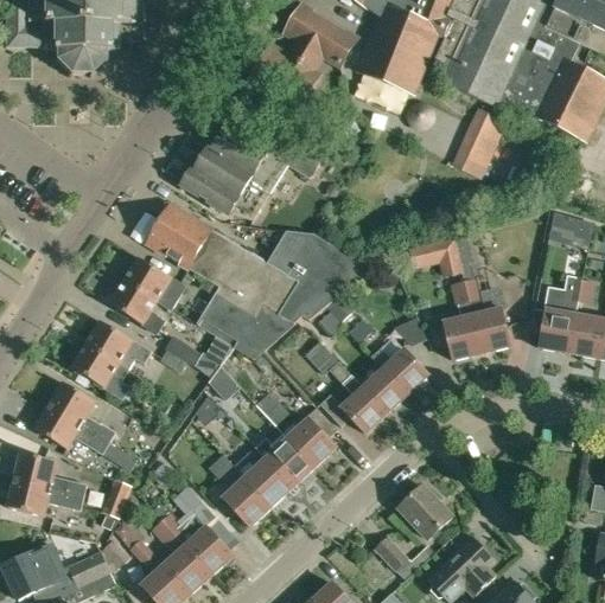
[(4,0),(4,45),(39,45),(39,47),(53,47),(53,57),(49,59),(51,62),(53,58),(67,71),(64,75),(68,76),(69,72),(86,72),(87,75),(90,74),(88,70),(99,59),(103,63),(104,61),(101,58),(101,49),(114,49),(114,23),(129,23),(128,0),(4,0)]
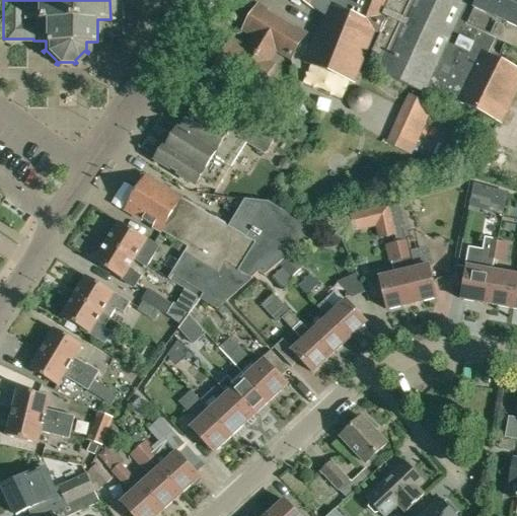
[(378,14),(383,0),(304,0),(312,5),(311,6),(320,12),(302,61),(353,81),(370,39),(369,38),(373,27),(379,30),(384,17),(378,14)]
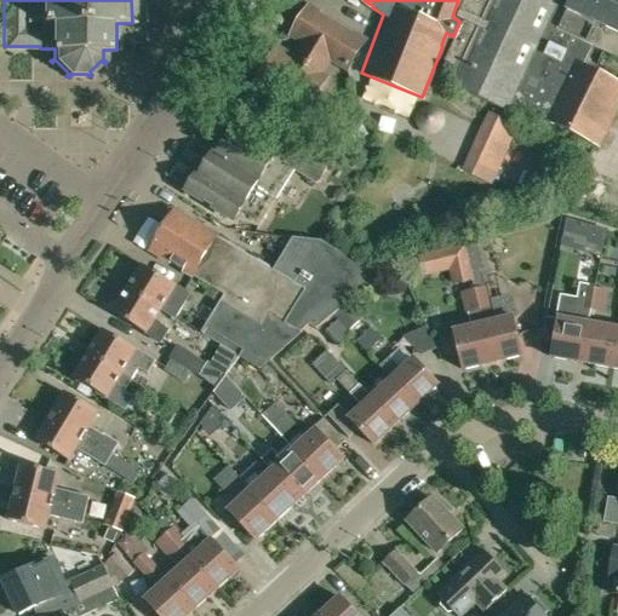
[(461,0),(455,16),(461,18),(459,21),(453,36),(444,61),(458,67),(450,84),(516,115),(521,105),(543,115),(542,116),(599,144),(617,103),(617,81),(571,59),(581,40),(617,57),(617,0),(461,0)]
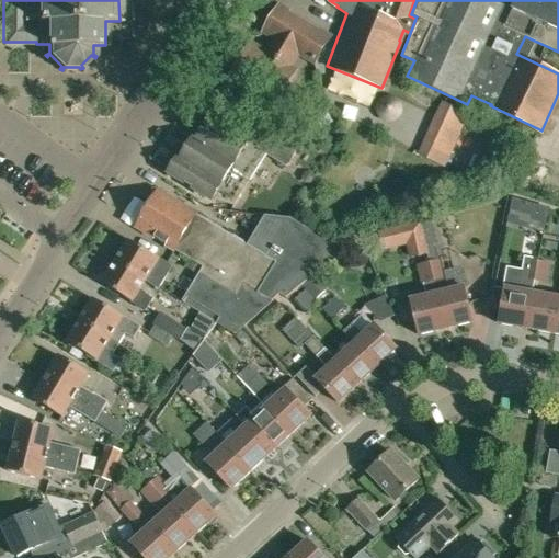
[(314,59),(328,34),(324,32),(323,34),(285,11),(287,9),(277,3),(262,30),(273,37),(265,50),(249,41),(229,76),(250,88),(251,86),(275,100),(293,68),(286,65),(296,49),(314,59)]
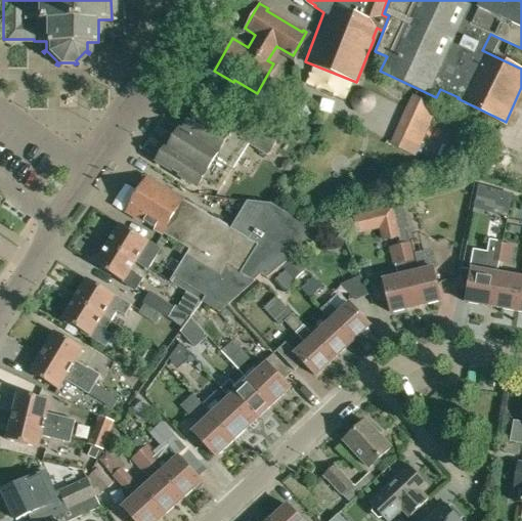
[(245,105),(246,102),(217,93),(205,113),(194,106),(182,125),(179,124),(174,132),(230,166),(247,140),(267,153),(281,129),(245,105)]
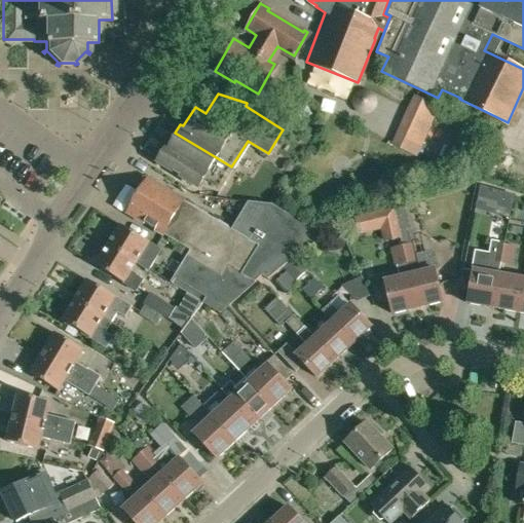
[(438,105),(412,94),(389,142),(416,153),(438,105)]
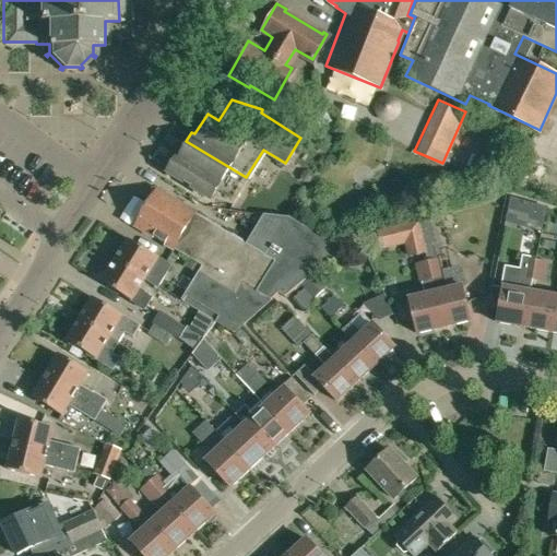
[(246,177),(186,141),(166,168),(209,196),(210,192),(232,200),(246,177)]
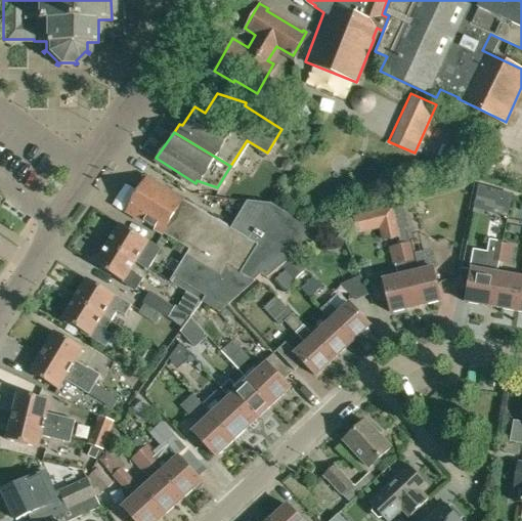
[(260,272),(266,276),(280,264),(294,253),(318,231),(270,202),(247,199),(231,227),(145,176),(125,211),(186,249),(167,278),(218,309),(260,272)]
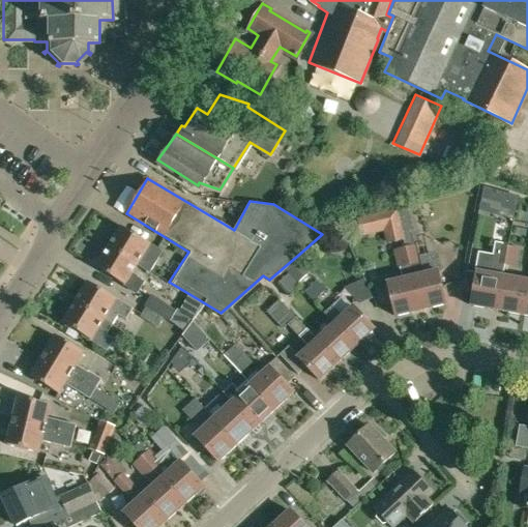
[(482,184),(477,208),(511,217),(518,194),(482,184)]
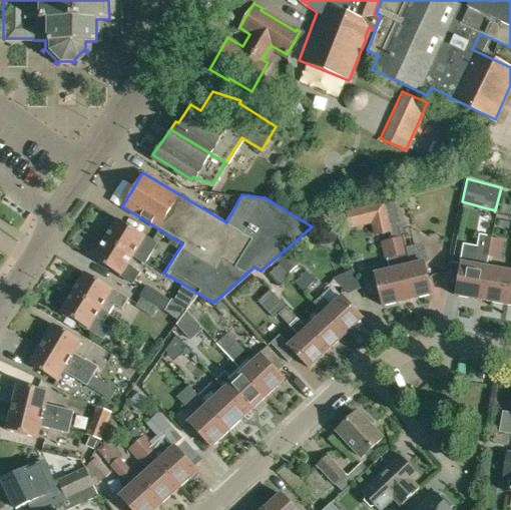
[(374,202),(365,204),(369,222),(373,221),(376,233),(389,230),(389,228),(382,200),(374,202)]
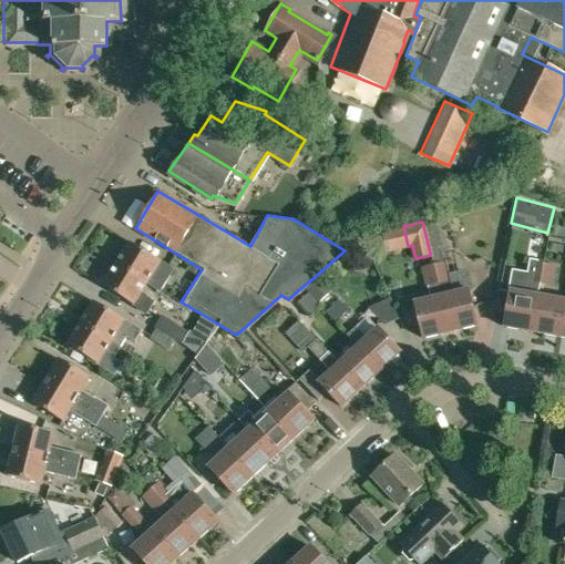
[(114,264),(158,290),(172,268),(127,242),(114,264)]
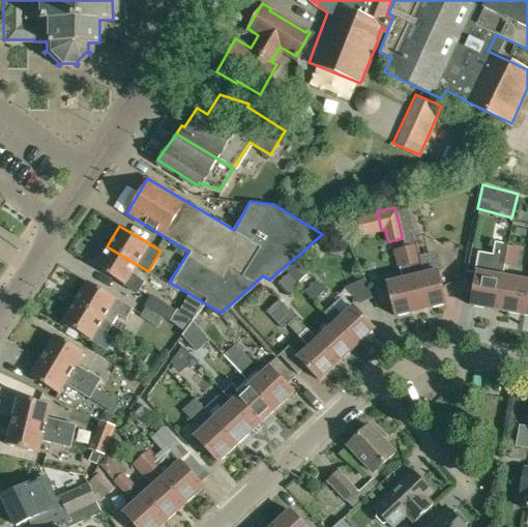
[(404,245),(408,263),(418,260),(414,242),(404,245)]
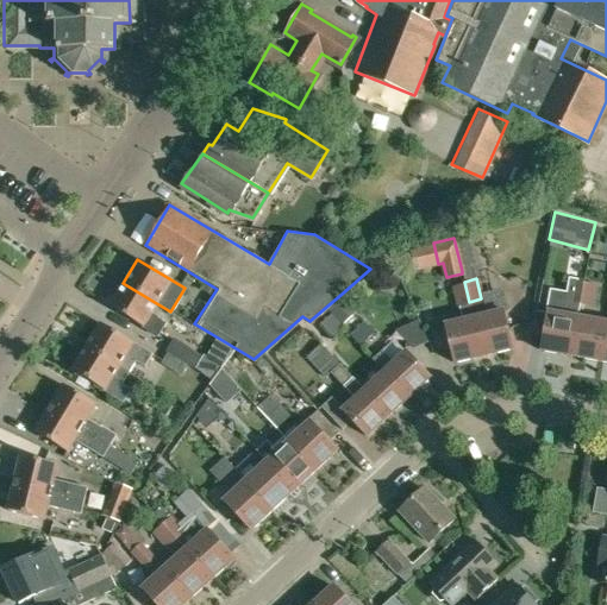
[(452,285),(457,304),(469,302),(464,282),(452,285)]
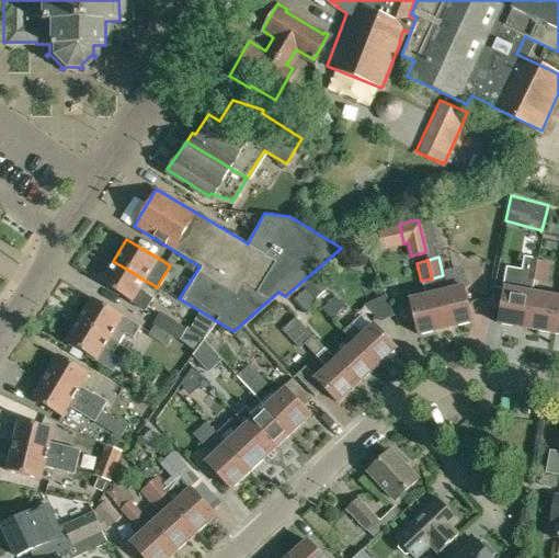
[(536,260),(533,279),(545,282),(547,262),(536,260)]
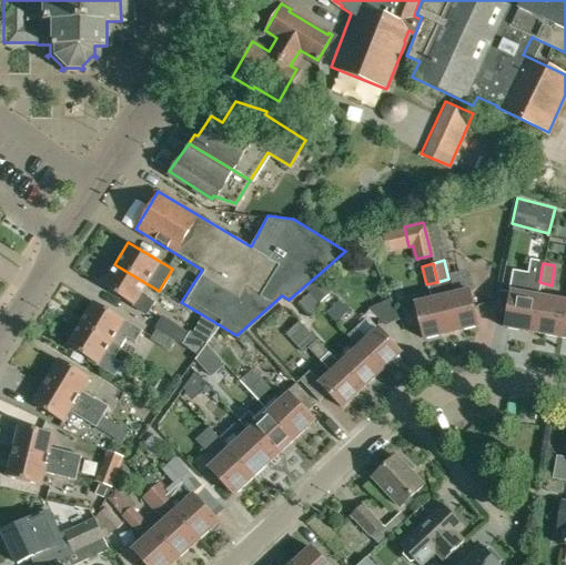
[(159,291),(114,264),(101,285),(144,312),(151,302),(138,293),(143,283),(158,292),(159,291)]
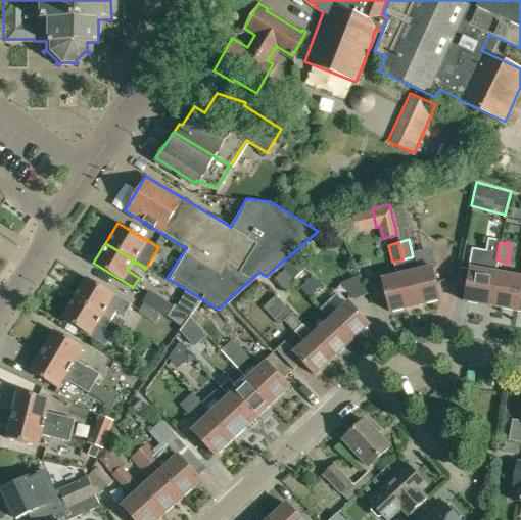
[(473,249),(464,300),(489,304),(494,271),(496,260),(485,257),(486,251),(473,249)]
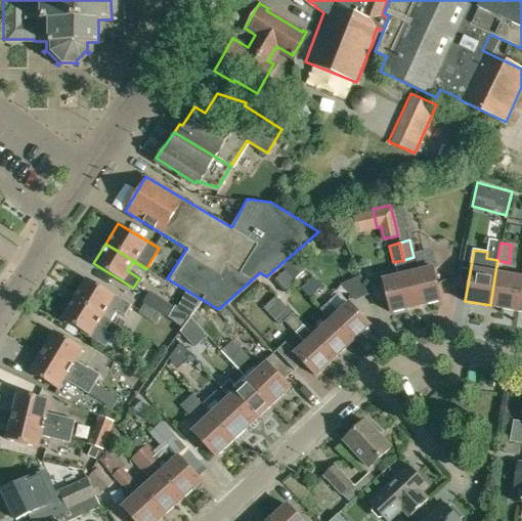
[(294,253),(280,264),(293,277),(305,266),(294,253)]
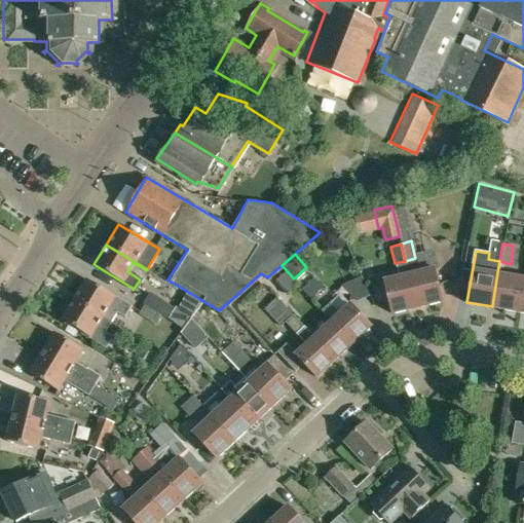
[(415,258),(405,261),(416,306),(442,300),(433,266),(418,270),(415,258)]
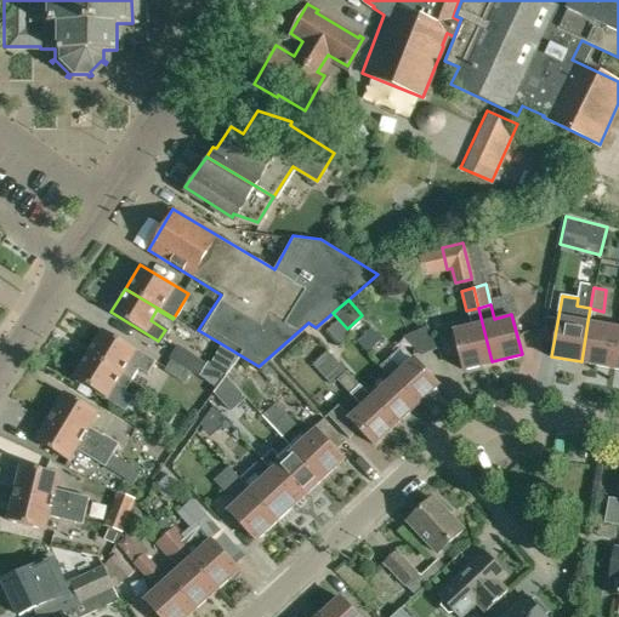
[(470,325),(453,329),(463,369),(492,361),(478,308),(466,310),(470,325)]
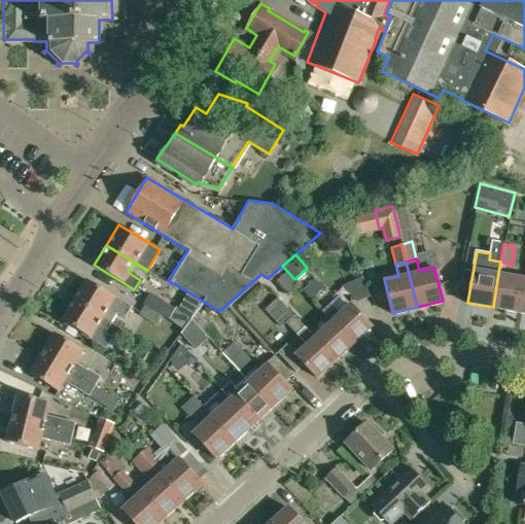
[(498,273),(493,307),(518,311),(523,278),(498,273)]
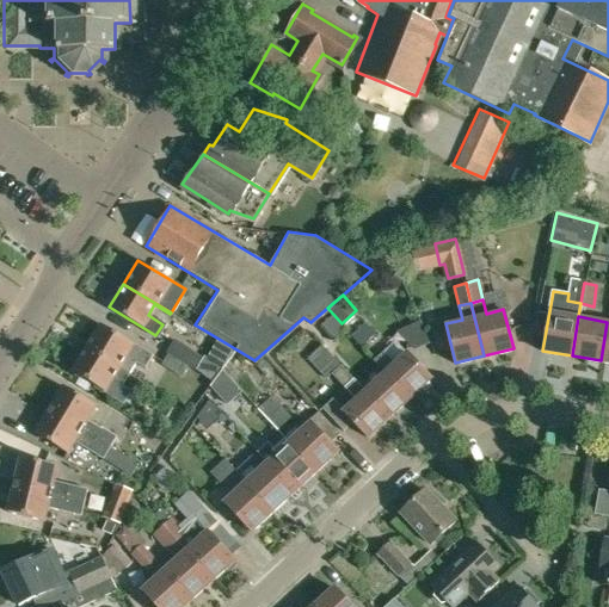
[(360,345),(374,332),(364,320),(350,334),(360,345)]
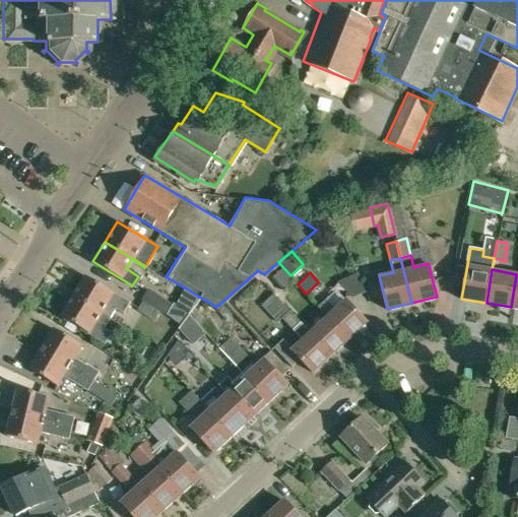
[(84,275),(71,296),(100,313),(109,318),(115,309),(122,313),(128,301),(112,291),(111,292),(84,275)]
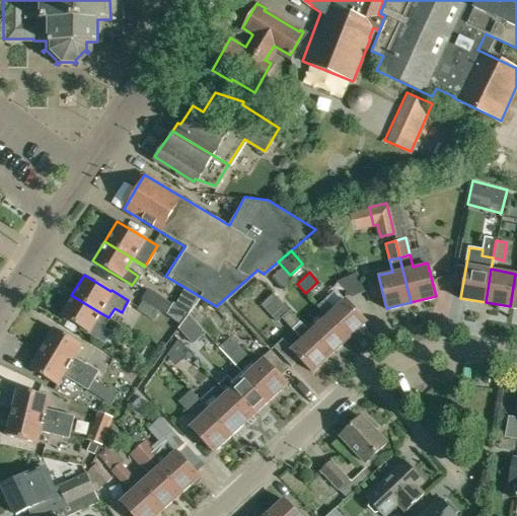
[(140,298),(141,299),(158,309),(164,312),(171,301),(147,286),(140,298)]
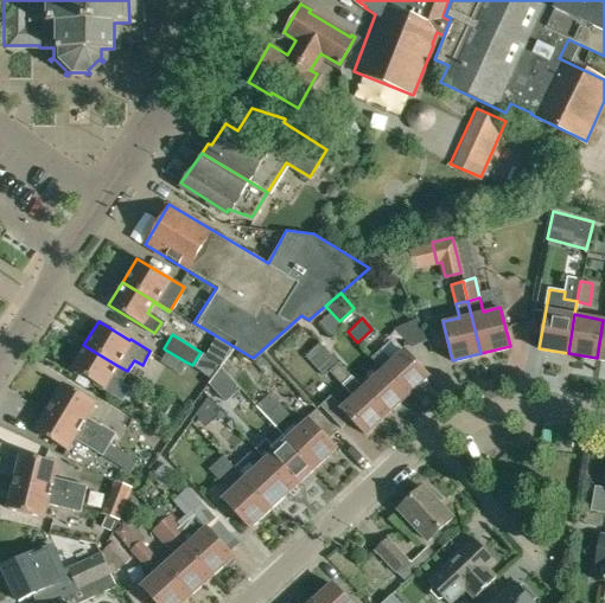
[(336,361),(337,360),(318,340),(304,353),(323,374),(328,370),(341,383),(349,376),(336,361)]
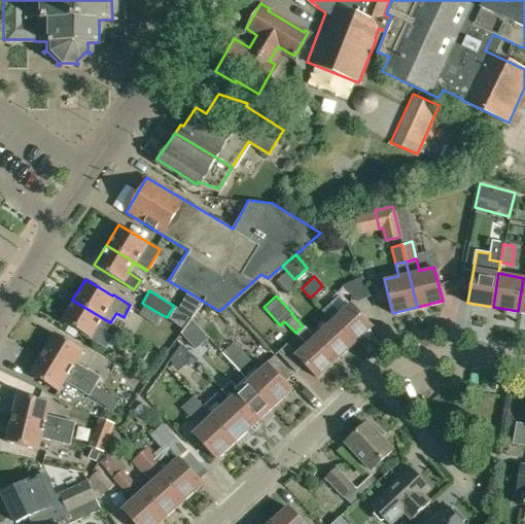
[(110,322),(101,317),(72,300),(60,320),(89,338),(88,338),(105,348),(112,337),(104,332),(110,322)]
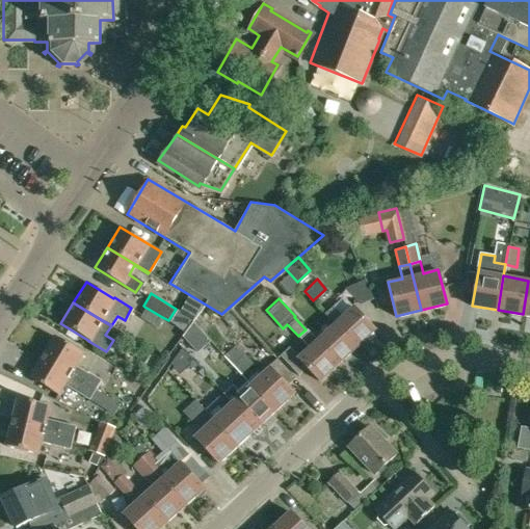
[(324,312),(355,346),(374,328),(353,306),(342,316),(332,305),(324,312)]
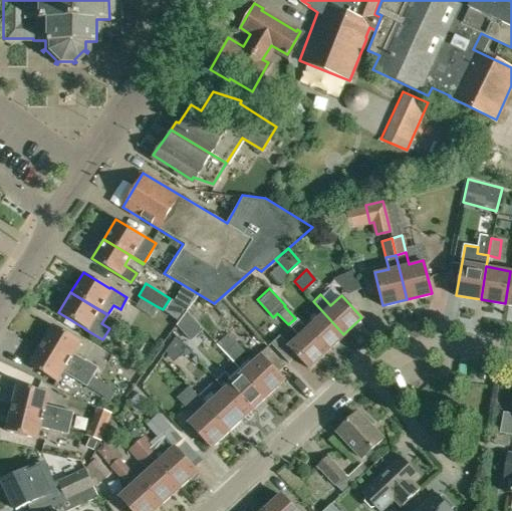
[(157,306),(140,296),(135,305),(152,315),(157,306)]
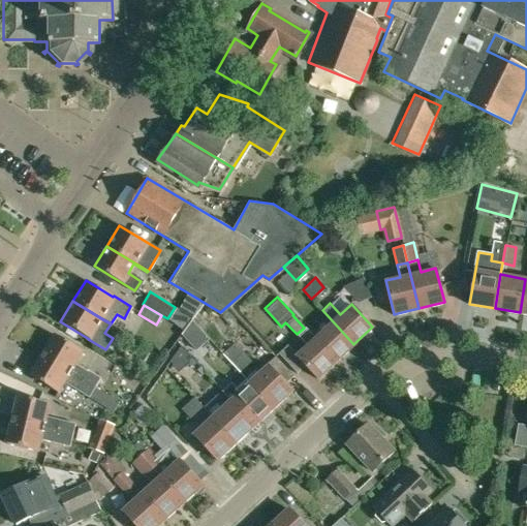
[(190,319),(181,333),(195,348),(208,338),(190,319)]
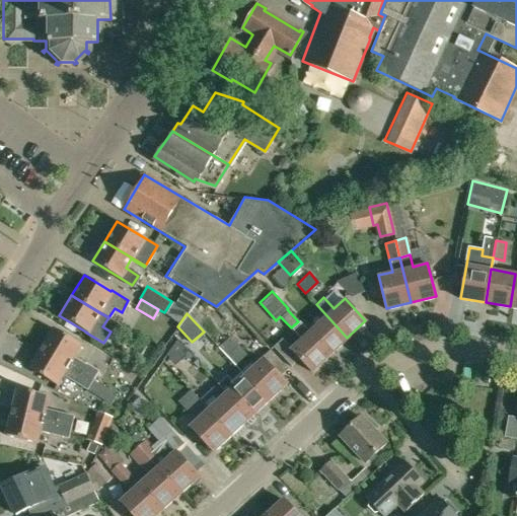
[(308,330),(329,354),(347,338),(325,315),(308,330)]
